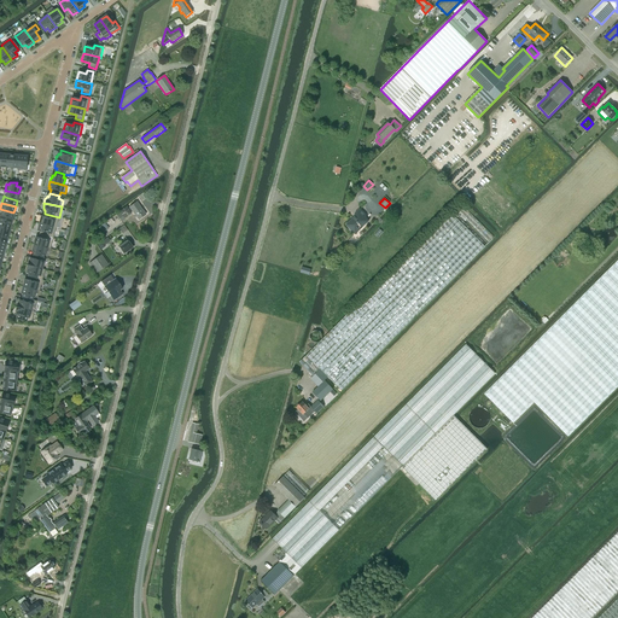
[(146,215),(136,203),(129,208),(138,220),(146,215)]
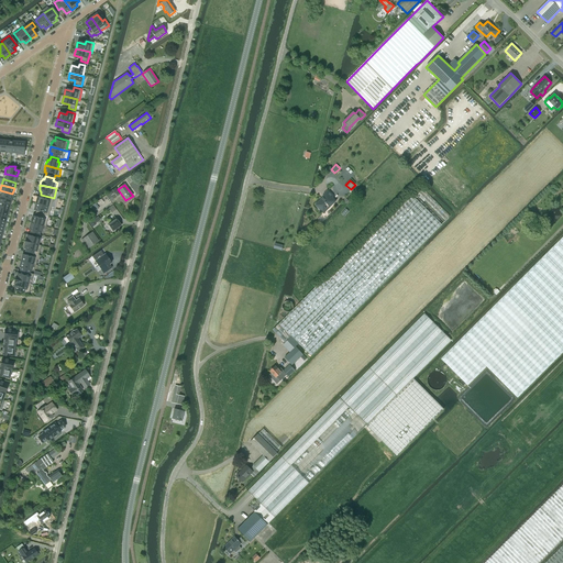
[(120,195),(116,188),(109,192),(110,194),(107,196),(109,200),(111,202),(114,200),(113,199),(120,195)]
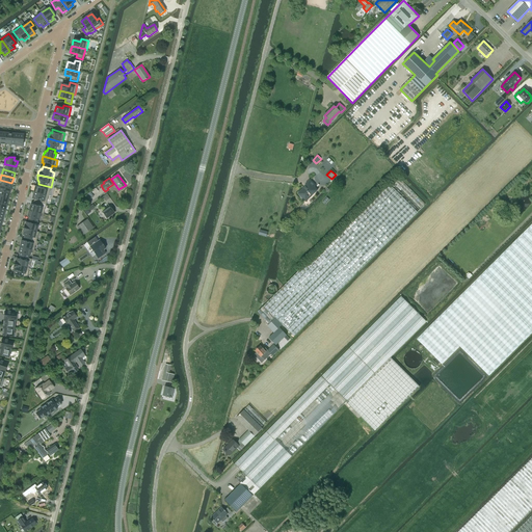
[(395,184),(392,187),(418,212),(425,204),(400,179),(395,184)]
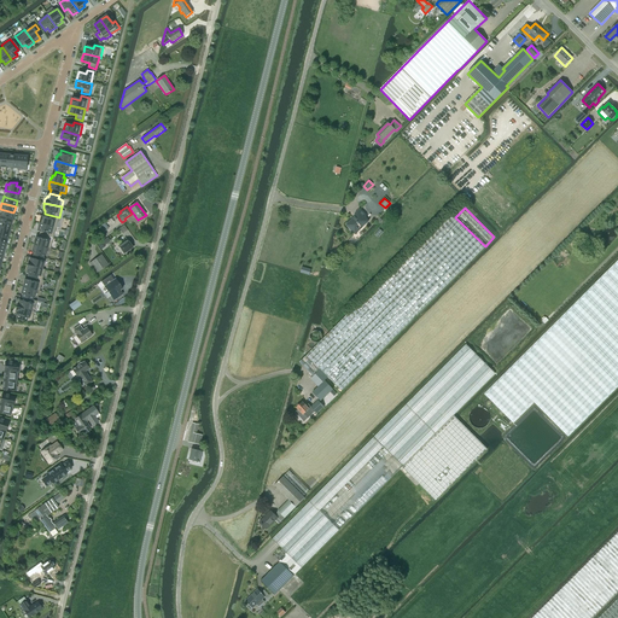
[(0,215),(12,219),(13,213),(0,209),(0,215)]
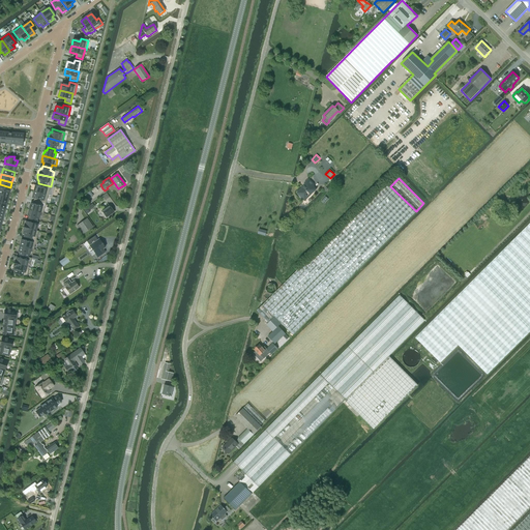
[(304,201),(316,189),(312,185),(314,184),(308,179),(304,182),(304,185),(301,188),(298,190),(298,192),(297,194),(304,201)]
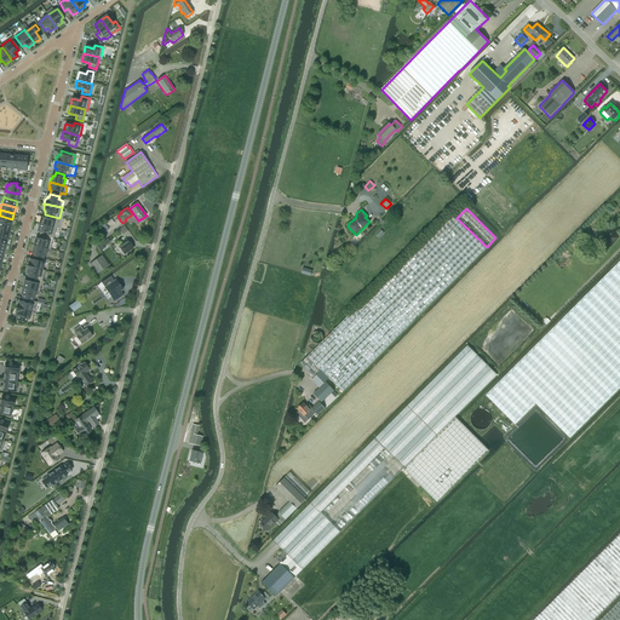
[(40,220),(39,224),(56,229),(58,222),(59,223),(61,218),(59,218),(45,214),(44,218),(41,217),(41,219),(41,220),(40,220)]
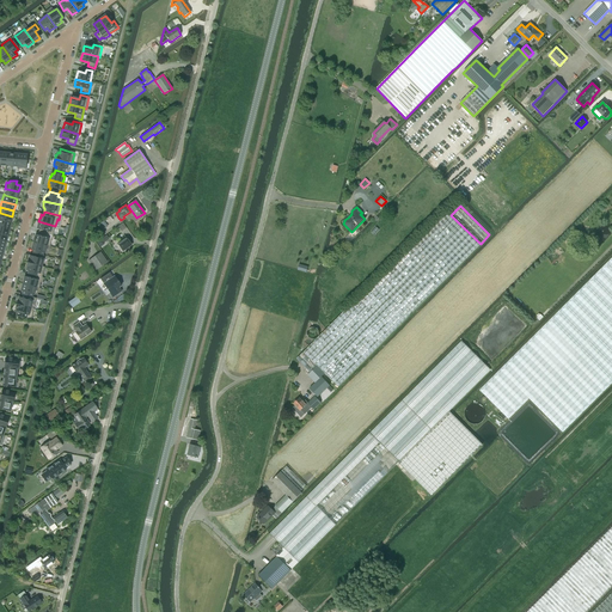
[(447,212),(304,352),(325,373),(338,387),(479,244),(451,215),(447,212)]
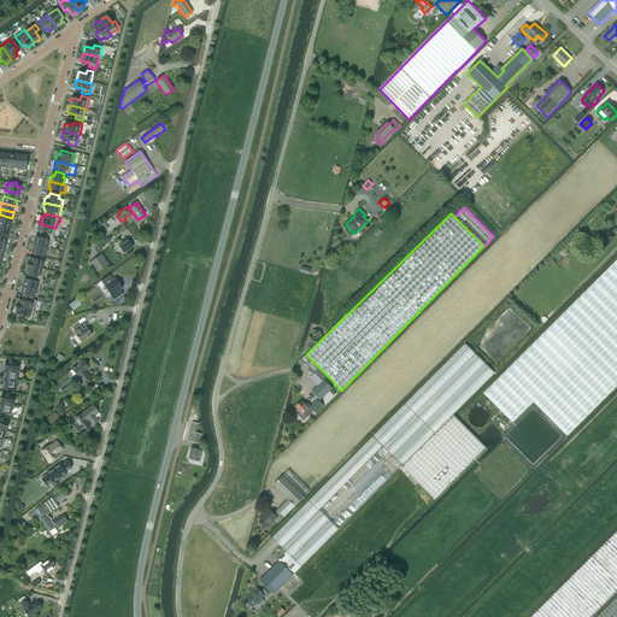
[(0,222),(10,224),(12,218),(0,215),(0,222)]
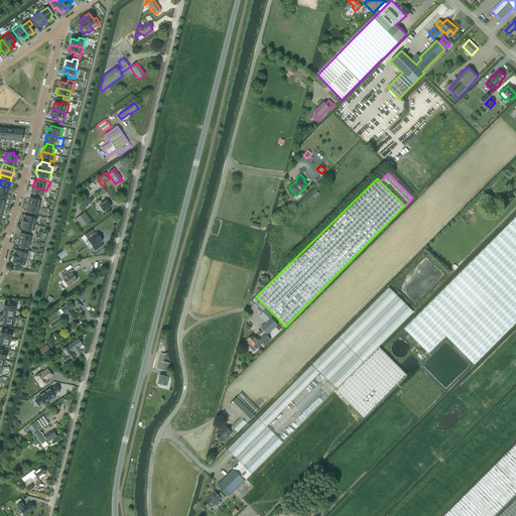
[(32,186),(31,189),(32,190),(31,191),(31,192),(33,192),(32,197),(40,199),(44,200),(46,190),(32,186)]
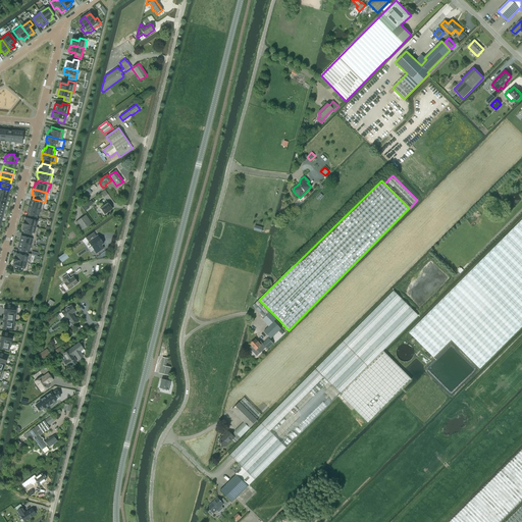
[(29,203),(28,206),(38,209),(43,210),(44,204),(45,202),(41,201),(33,199),(32,201),(31,201),(30,202),(30,203),(29,203)]
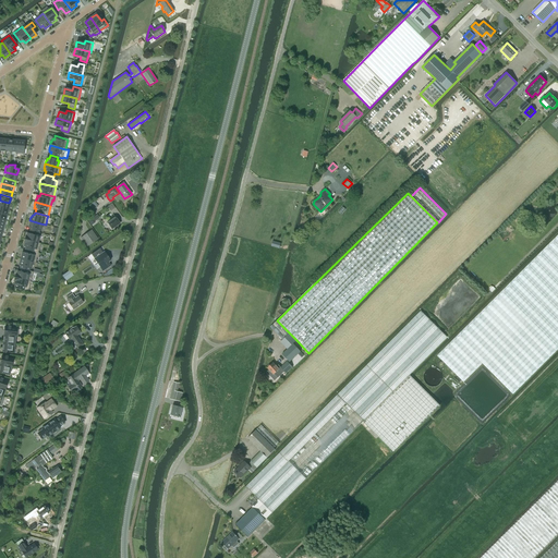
[(120,223),(114,217),(107,222),(111,229),(120,223)]
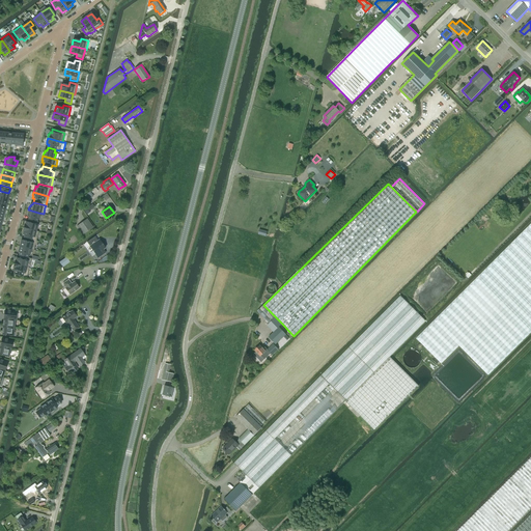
[(28,210),(28,214),(28,215),(28,216),(29,217),(29,220),(36,222),(38,213),(28,210)]
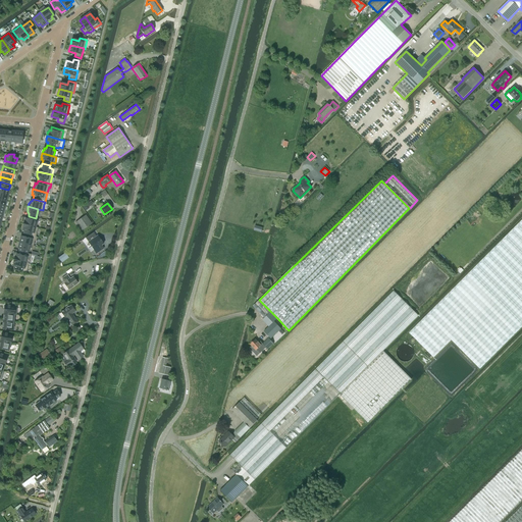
[(92,223),(86,215),(75,222),(82,230),(92,223)]
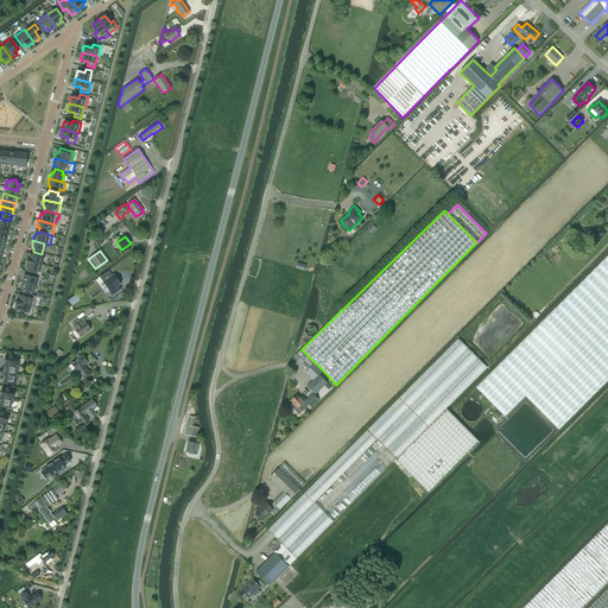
[(29,257),(27,261),(40,265),(44,254),(42,254),(33,252),(32,255),(30,254),(29,258),(29,257)]
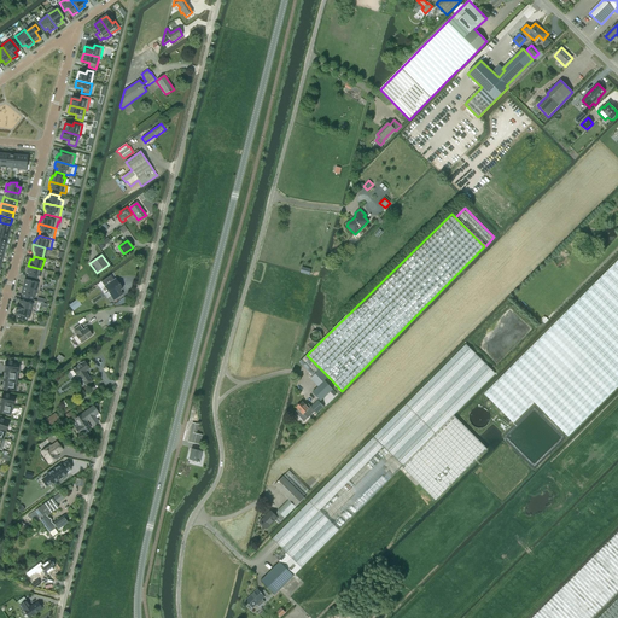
[(617,260),(594,285),(596,286),(610,301),(617,308),(617,260)]
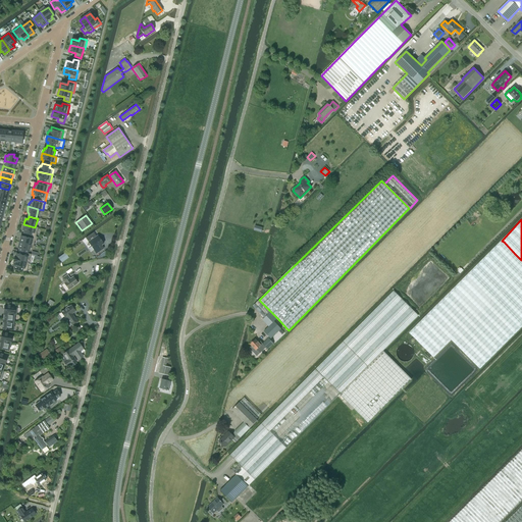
[(23,224),(22,227),(23,227),(22,230),(24,230),(23,233),(36,237),(38,227),(35,227),(23,224)]
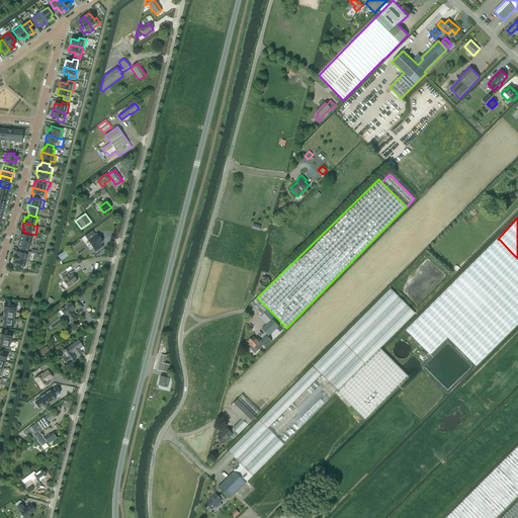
[(19,237),(18,241),(30,243),(33,244),(34,239),(35,239),(36,235),(35,235),(23,232),(22,235),(21,235),(20,236),(20,237),(19,237)]
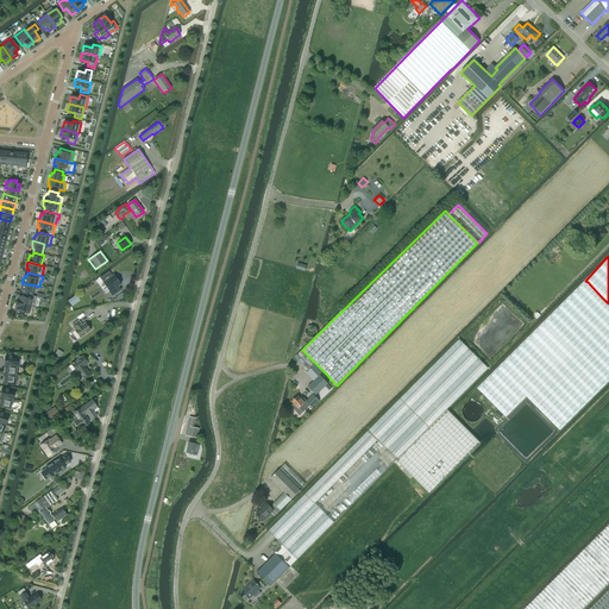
[(118,287),(120,284),(114,275),(104,282),(111,292),(110,292),(112,296),(120,290),(118,287)]
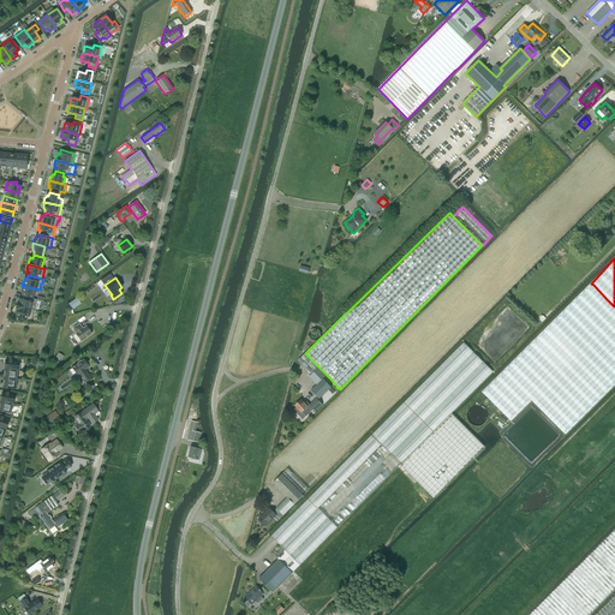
[(532,401),(566,435),(577,423),(591,410),(614,384),(614,306),(607,299),(593,285),(591,284),(589,285),(575,299),(562,312),(483,390),(482,392),(500,410),(509,419),(512,422),(532,401)]
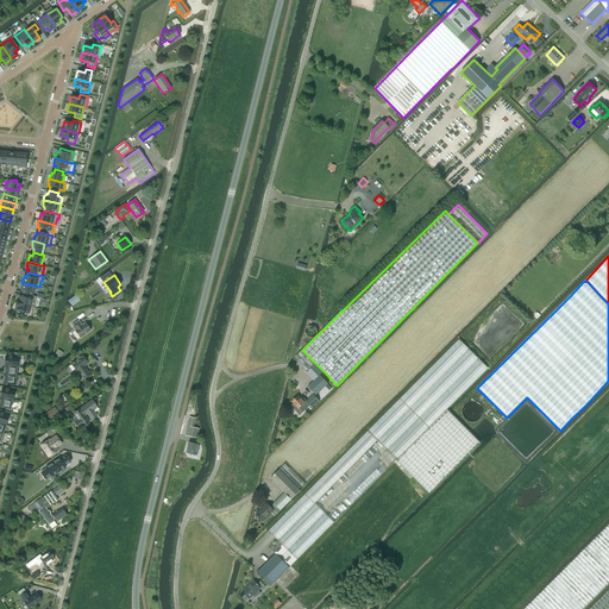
[(22,283),(20,287),(22,287),(22,288),(22,289),(23,290),(23,293),(31,295),(32,293),(33,293),(36,286),(22,283)]
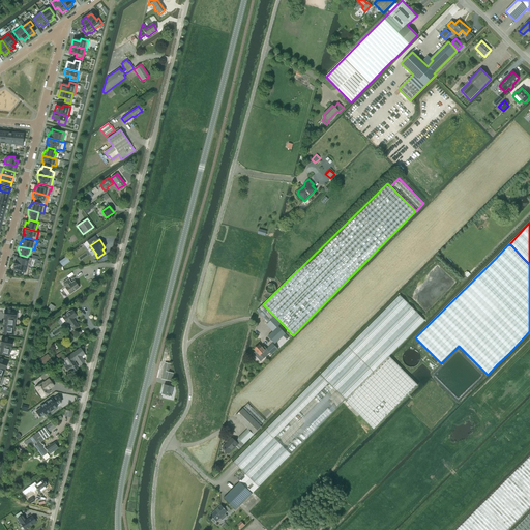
[(16,260),(15,264),(29,267),(31,258),(27,257),(20,255),(19,259),(17,258),(16,260)]
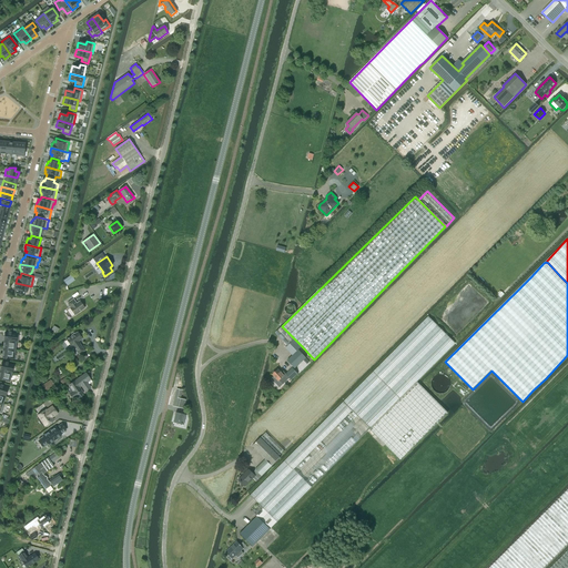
[(16,283),(14,286),(16,286),(14,290),(17,290),(16,293),(23,295),(29,296),(31,286),(16,283)]
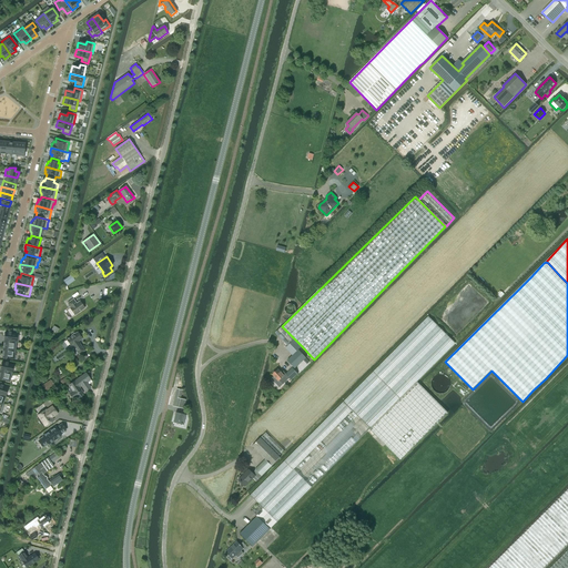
[(84,308),(80,302),(77,304),(73,300),(68,303),(71,308),(70,308),(74,315),(84,308)]
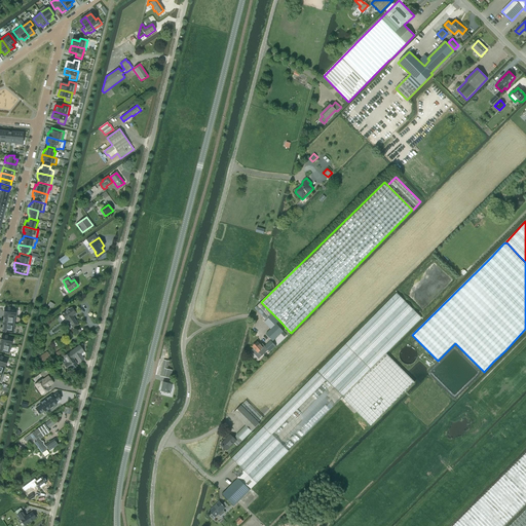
[(342,398),(386,353),(421,317),(397,293),(232,458),(239,467),(233,474),(238,479),(250,490),(340,400),(342,398)]
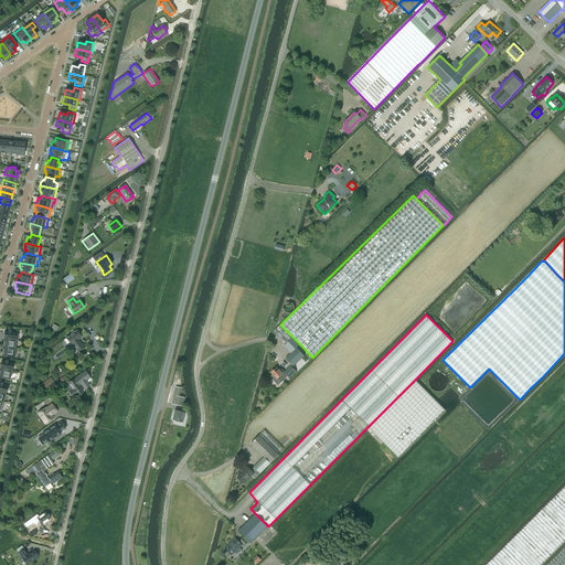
[(280,324),(274,331),(287,344),(284,347),(291,353),(286,359),(294,366),(305,356),(297,348),(300,344),(280,324)]
